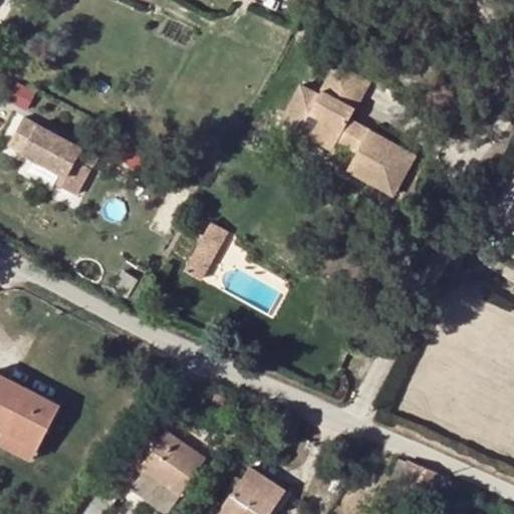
[(38,7),(34,0),(31,0),(22,5),(27,13),(38,7)]
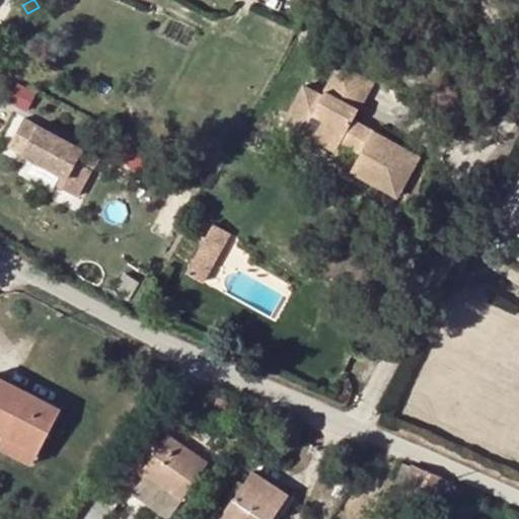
[(353,173),(398,198),(420,158),(373,133),(370,140),(350,130),(353,122),(373,84),(340,67),(324,96),(306,86),(286,124),(338,152),(343,143),(362,153),(353,173)]
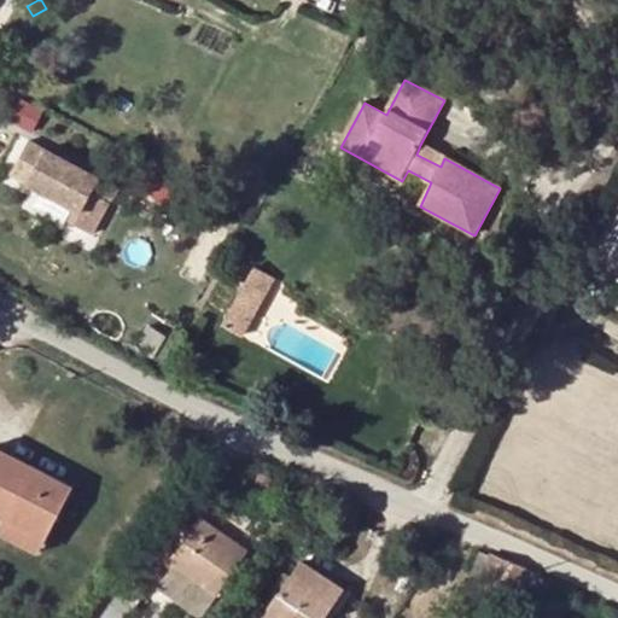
[(98,178),(29,139),(10,173),(75,208),(69,220),(92,233),(109,200),(92,193),(98,178)]
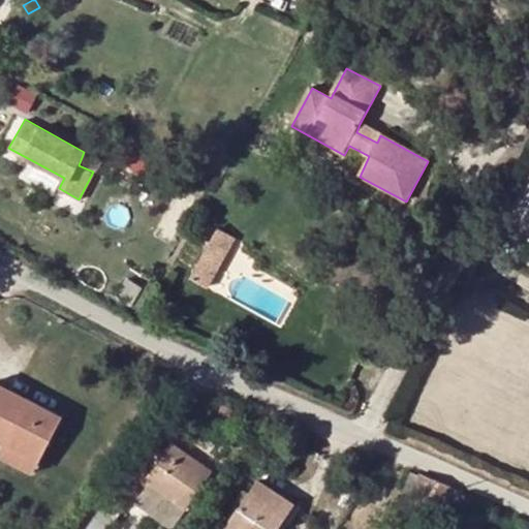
[(380,135),(360,124),(356,132),(377,143),(380,135)]
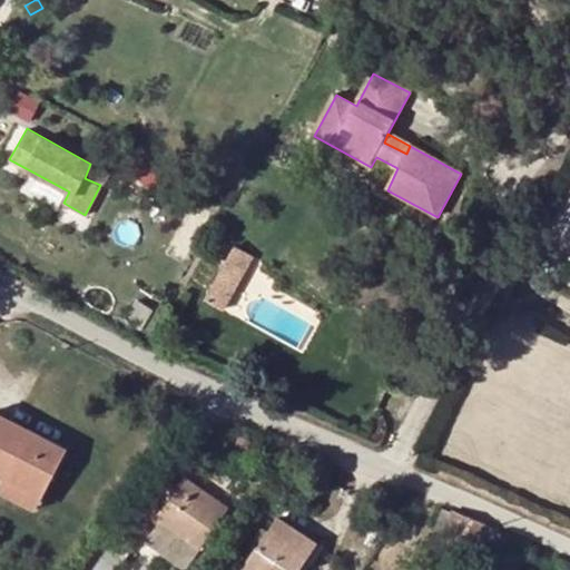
[(365,178),(387,190),(397,168),(376,157),(371,167),(365,178)]
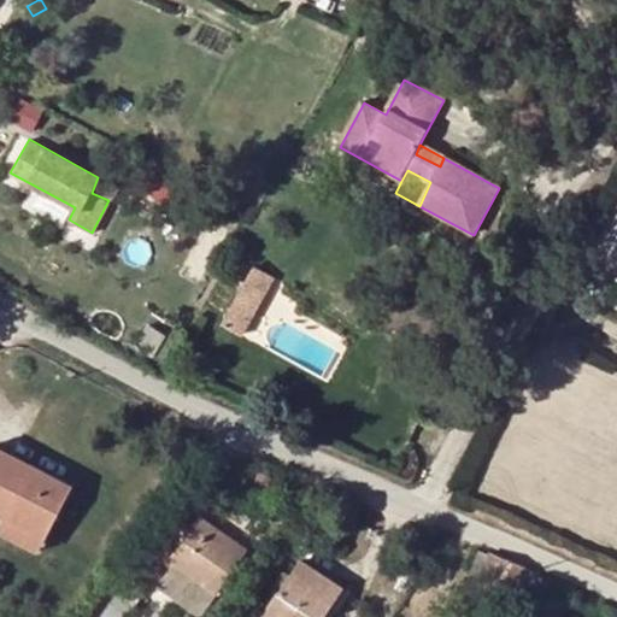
[(275,277),(254,265),(242,287),(263,298),(275,277)]
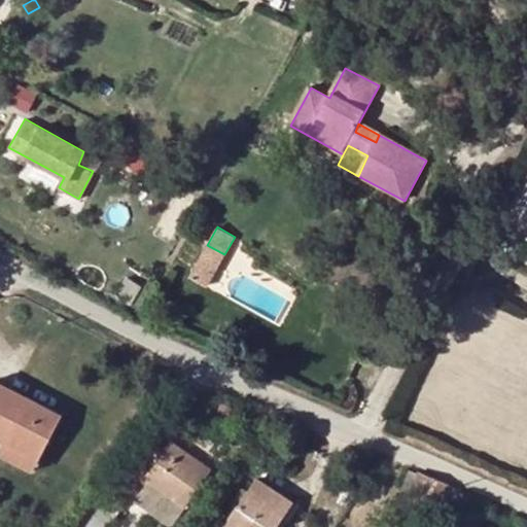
[(176,265),(187,271),(202,241),(190,236),(176,265)]
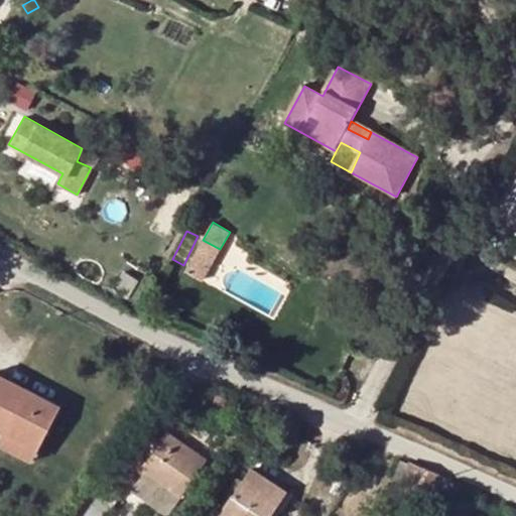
[(220,249),(203,240),(185,270),(203,281),(220,249)]
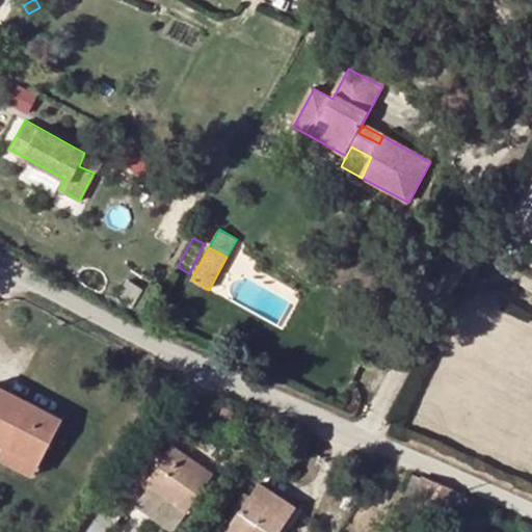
[(482,299),(490,303),(496,294),(487,290),(482,299)]
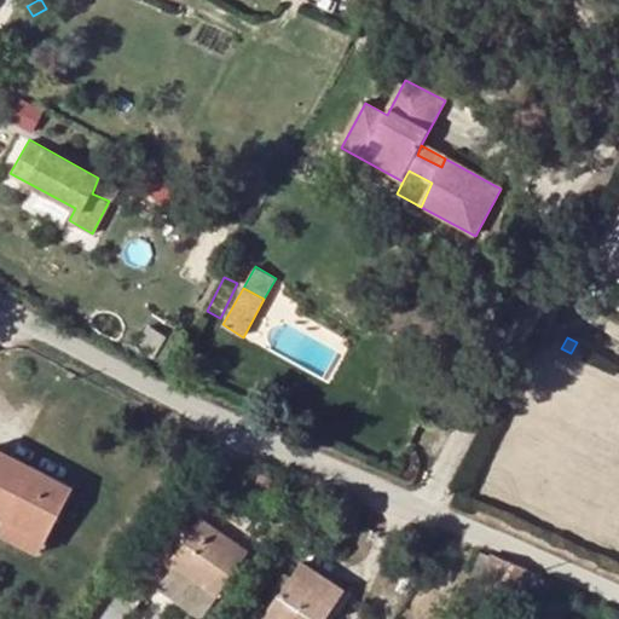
[(0,516),(4,519),(46,541),(73,489),(0,450),(0,516)]
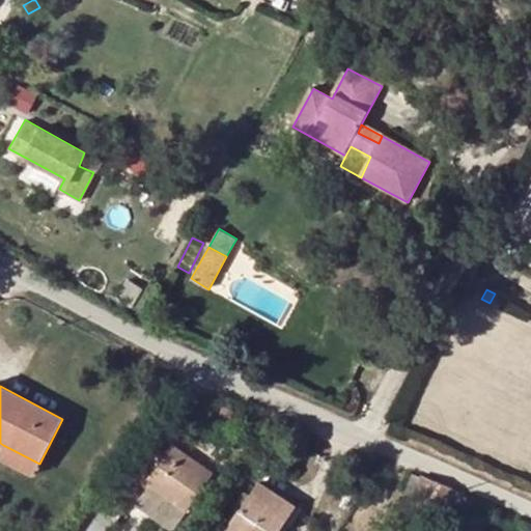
[(234,412),(222,408),(220,416),(231,420),(234,412)]
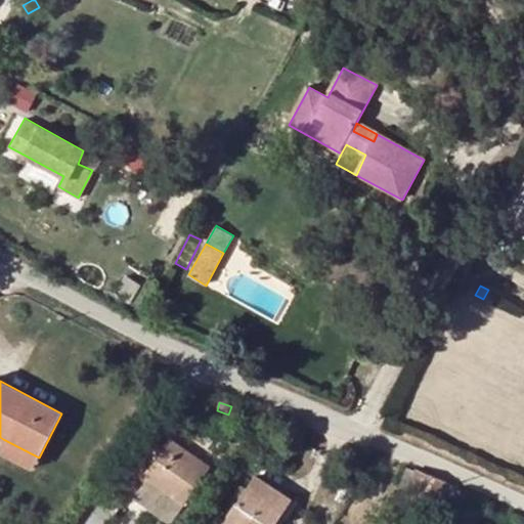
[(182,505),(209,467),(169,438),(163,447),(154,460),(141,477),(145,479),(144,480),(143,480),(132,496),(170,522),(182,505)]
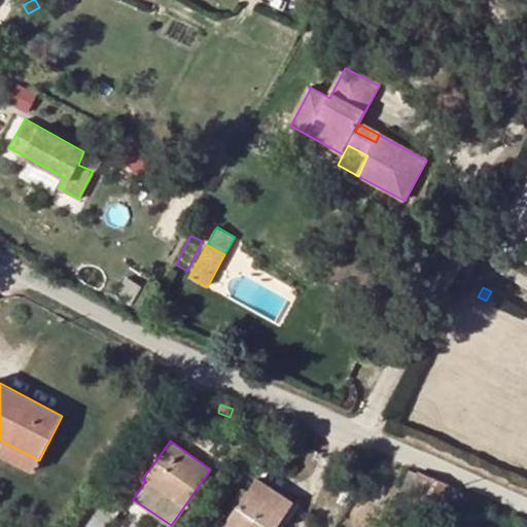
[(0,455),(33,471),(39,460),(3,442),(0,447),(0,455)]
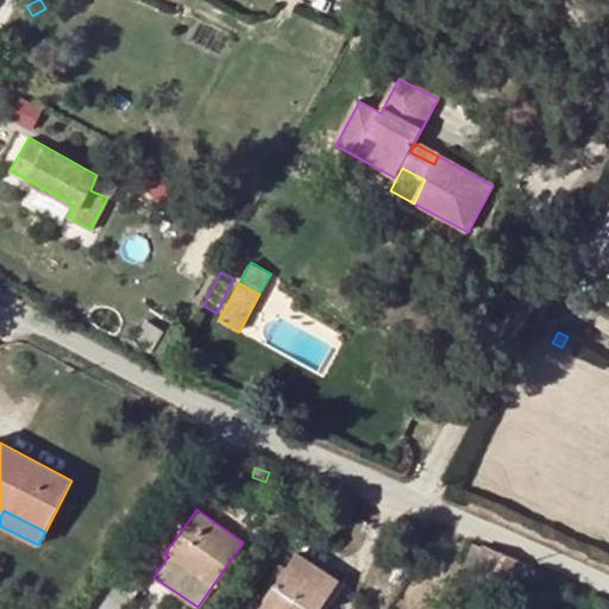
[(169,528),(179,534),(189,520),(180,513),(169,528)]
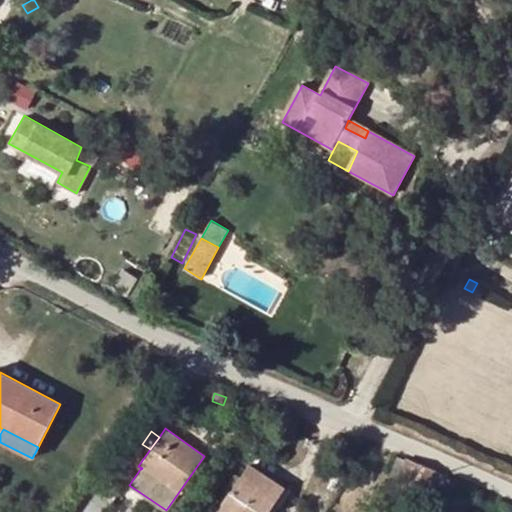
[(250,464),(218,511),(267,511),(284,487),(250,464)]
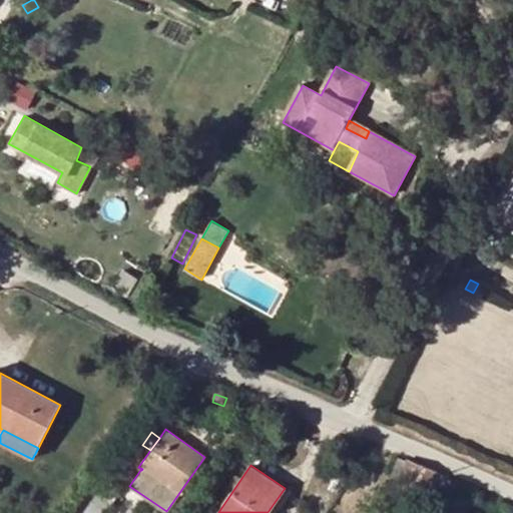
[(100,512),(116,491),(103,481),(79,512),(100,512)]
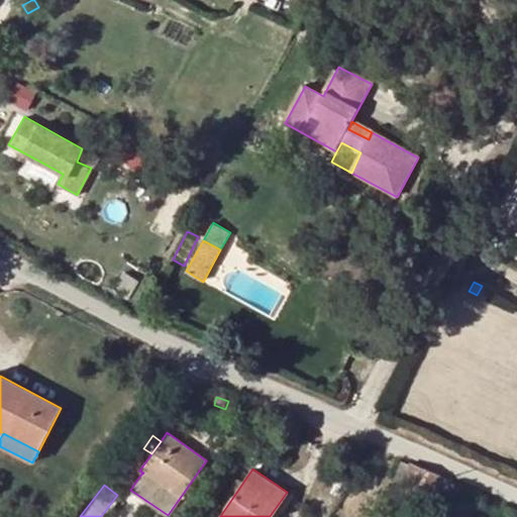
[(457,486),(453,494),(464,499),(468,491),(457,486)]
